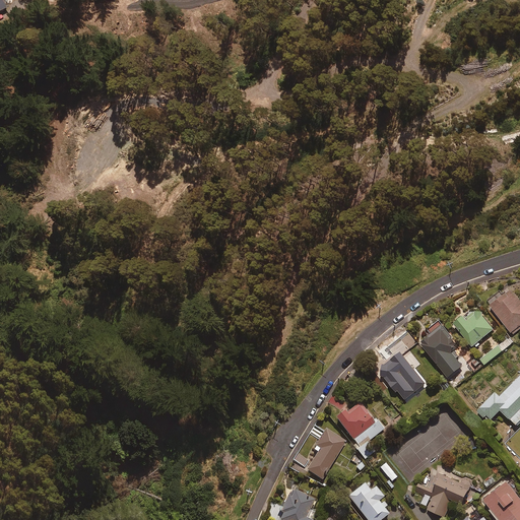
[(519,324),(519,299),(510,285),(489,303),(513,335),(519,329),(519,327),(518,325),(519,324)]
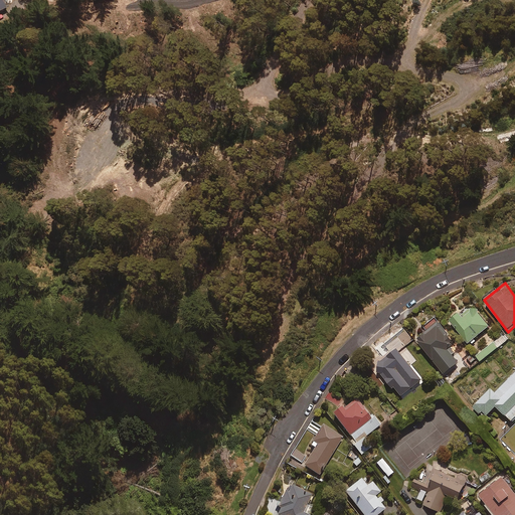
[(467,341),(469,340),(471,344),(476,340),(474,336),(489,325),(472,303),(459,313),(457,310),(449,317),(467,341)]
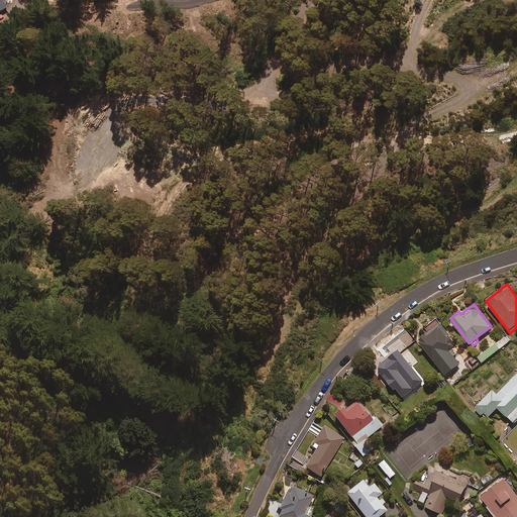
[(456,353),(450,345),(455,342),(435,317),(425,325),(428,328),(417,337),(445,374),(458,363),(453,356),(456,353)]
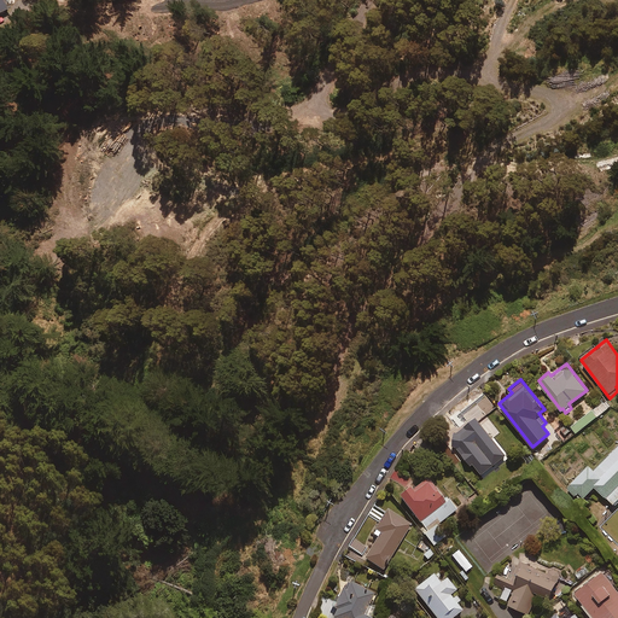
[(610,407),(605,401),(570,426),(575,432),(610,407)]
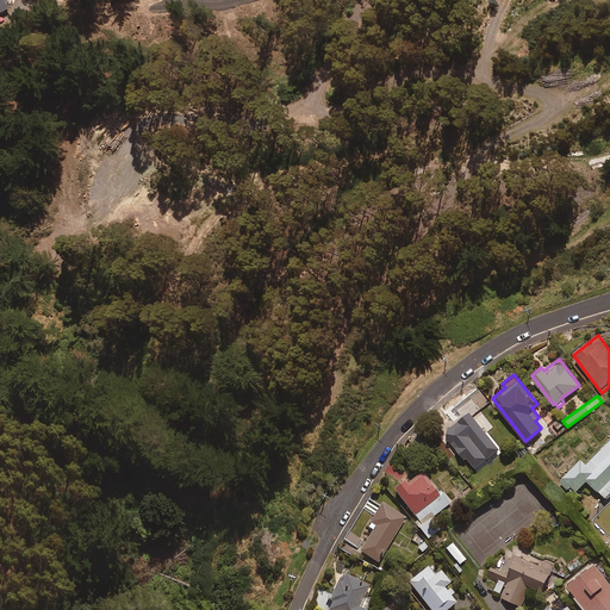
[(499,448),(468,410),(450,424),(449,423),(440,431),(447,441),(449,440),(464,459),(466,458),(474,468),(499,448)]
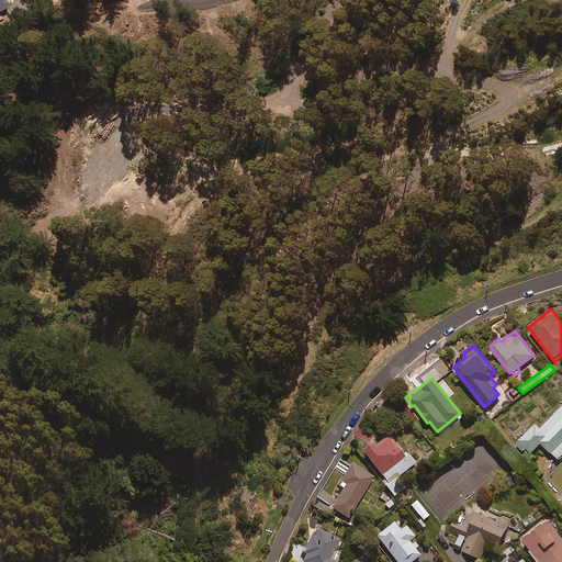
[(543,447),(555,460),(561,453),(561,402),(523,439),(536,453),(543,447)]
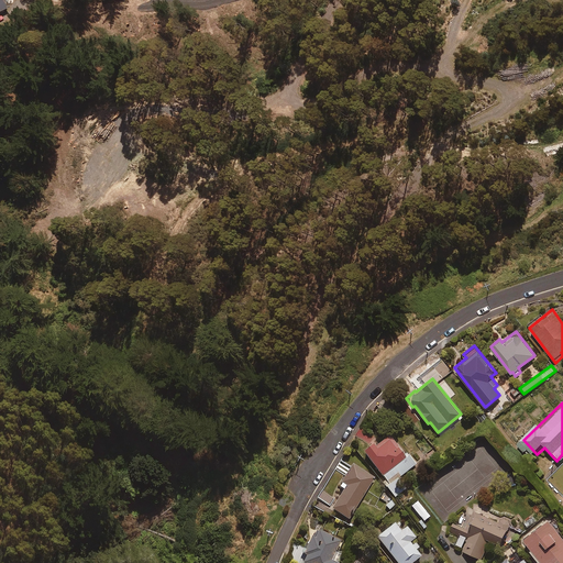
[(399,478),(417,463),(408,453),(406,454),(388,434),(375,446),(372,442),(361,451),(385,479),(382,483),(392,495),(399,478)]
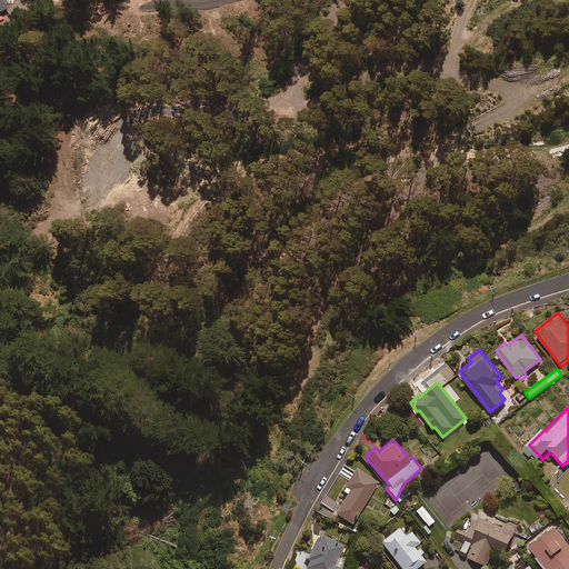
[(378,481),(355,468),(341,491),(346,493),(335,513),(352,523),(378,481)]
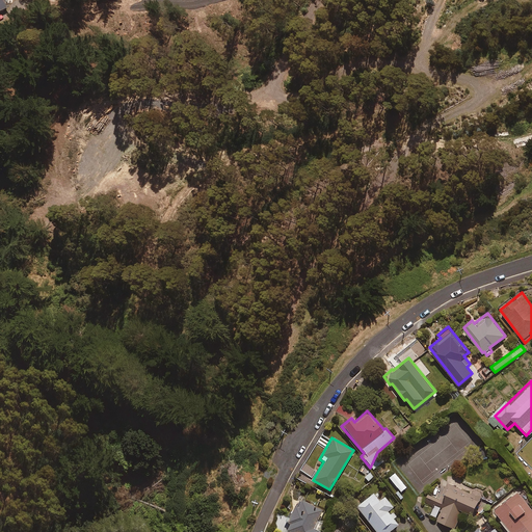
[(303,462),(298,469),(311,478),(316,471),(303,462)]
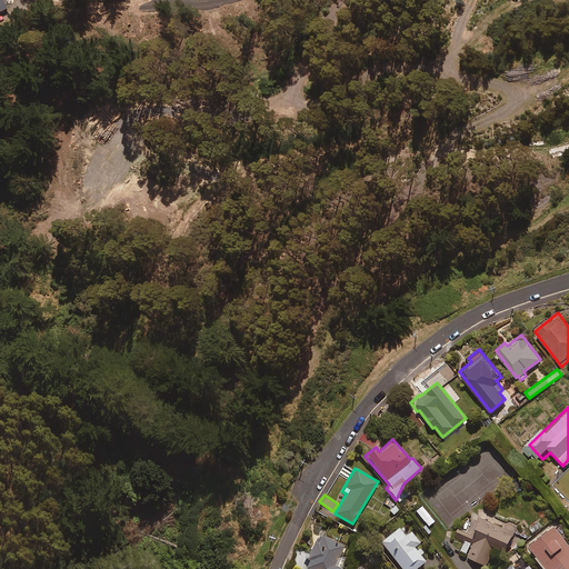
[(516,528),(480,510),(478,516),(473,513),(469,522),(472,523),(468,532),(459,528),(455,537),(465,541),(459,550),(486,563),(495,546),(505,551),(516,528)]
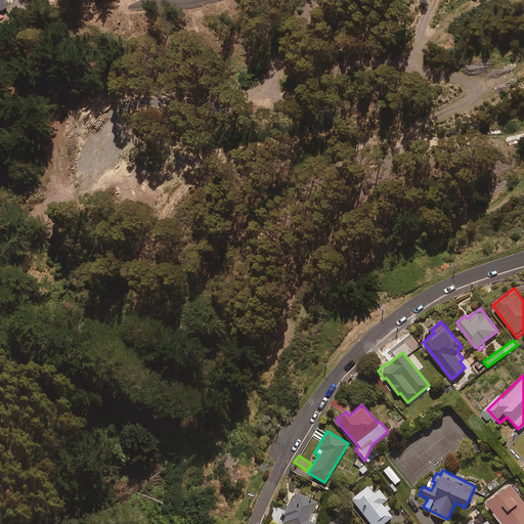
[(493,510),(492,512),(501,523),(523,523),(523,499),(510,482),(486,500),(493,510)]
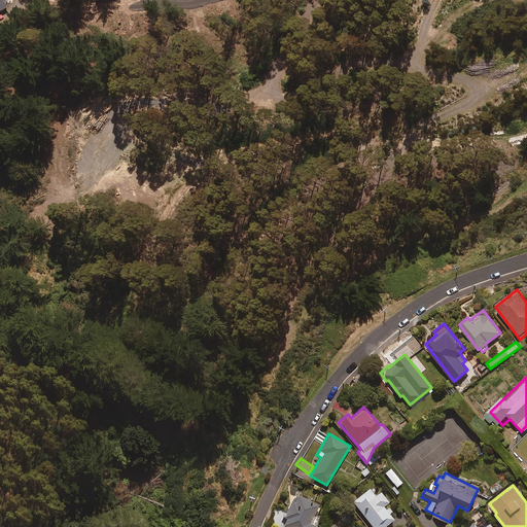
[(372,526),(383,526),(384,526),(393,520),(389,515),(392,512),(388,507),(386,510),(383,505),(388,501),(380,491),(375,496),(369,488),(352,502),(372,526)]
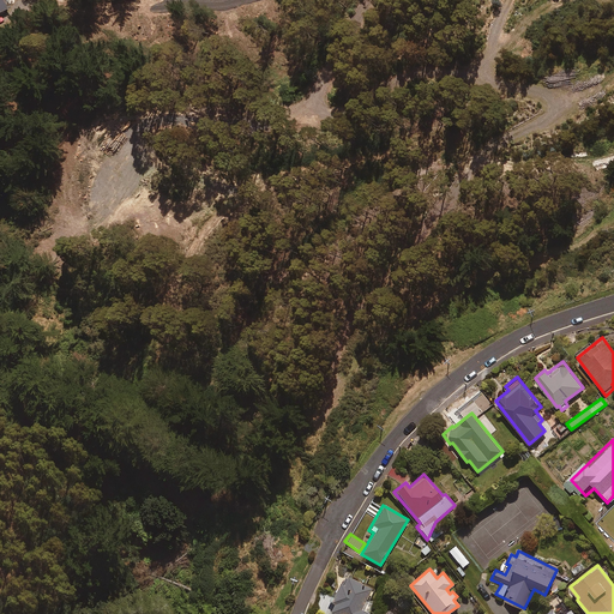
[(372,590),(345,576),(341,584),(339,583),(329,602),(332,603),(327,611),(332,613),(368,613),(374,606),(366,601),(372,590)]
